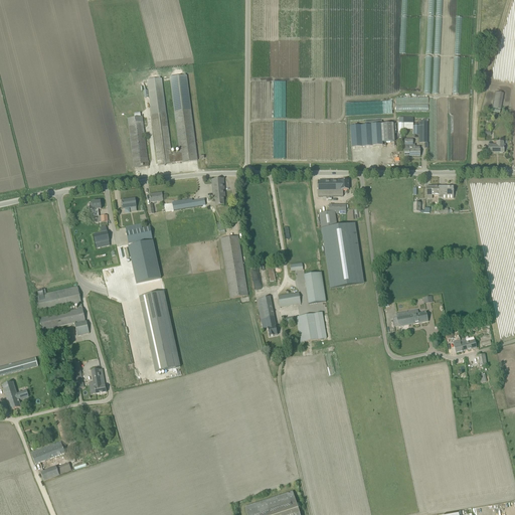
[(181,162),(181,163),(197,161),(186,76),(170,78),(175,113),(180,154),(171,155),(161,79),(147,80),(158,166),(172,164),(172,163),(181,162)]
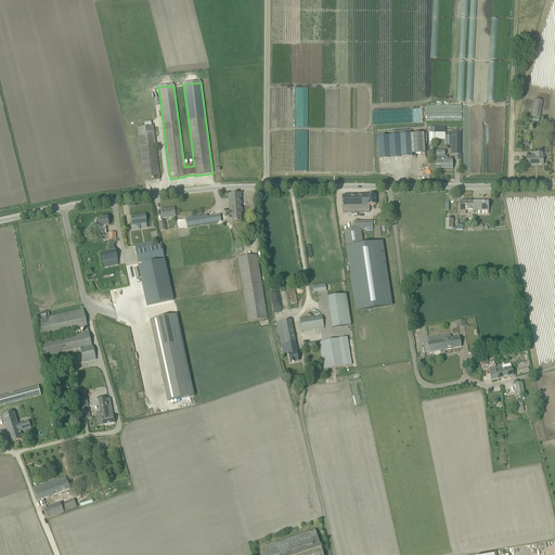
[(295,127),(308,127),(308,88),(295,88),(295,127)]
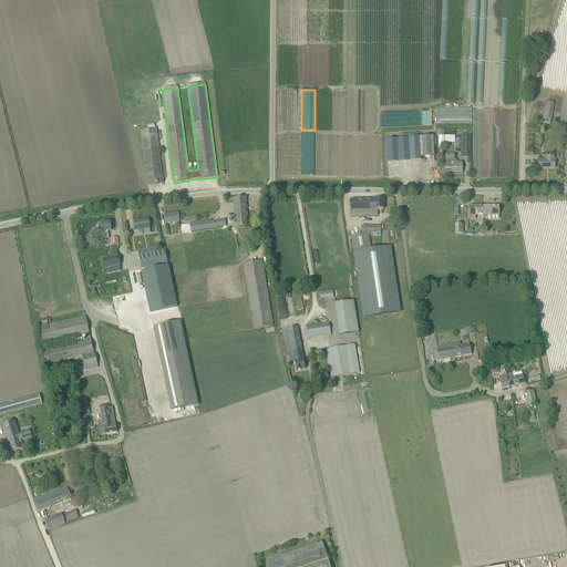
[(554,103),(546,102),(543,119),(552,121),(554,103)]
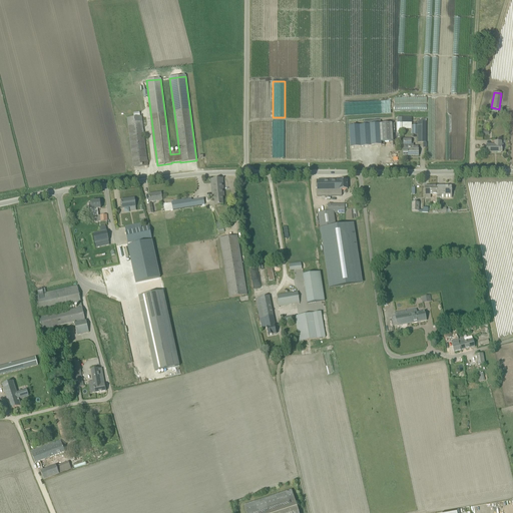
[(390,101),(345,103),(346,115),(361,114),(361,111),(362,111),(362,106),(366,105),(366,104),(372,103),(372,106),(375,106),(375,113),(391,112),(390,101)]
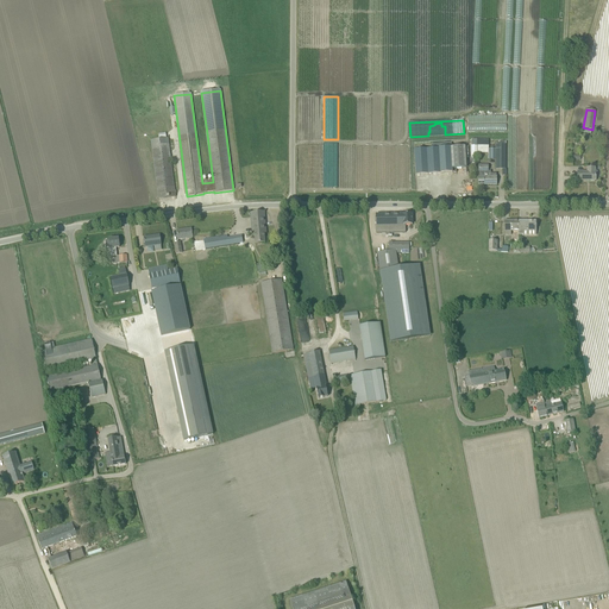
[(175,198),(173,171),(168,138),(151,140),(158,200),(175,198)]
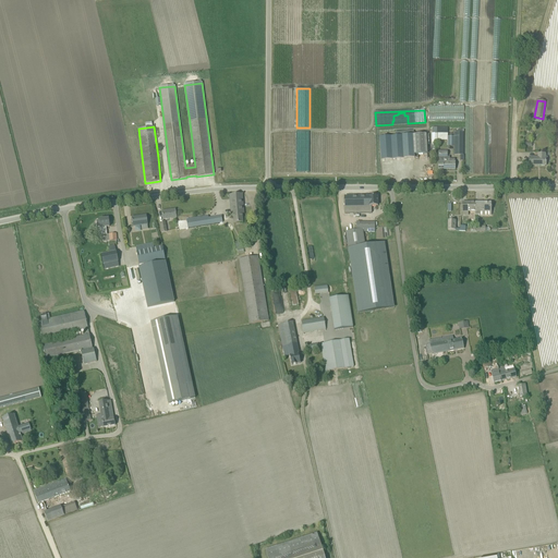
[(308,156),(308,132),(296,132),(296,144),(303,144),(303,149),(307,149),(307,156),(308,156)]
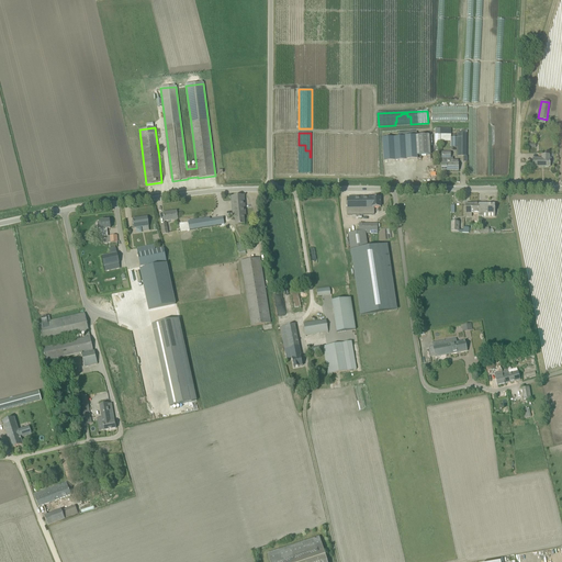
[(458,156),(467,156),(467,133),(458,133),(458,137),(451,138),(451,147),(458,147),(458,156)]
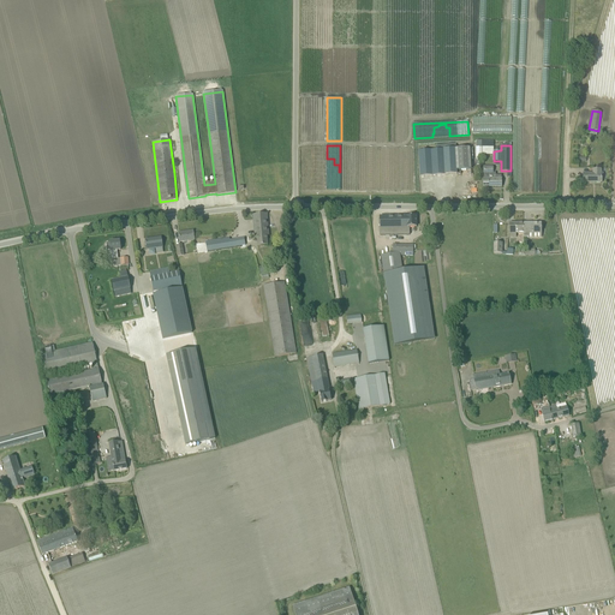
[(431,150),(424,151),(418,151),(421,177),(433,175),(457,174),(457,171),(471,169),(470,148),(431,150)]
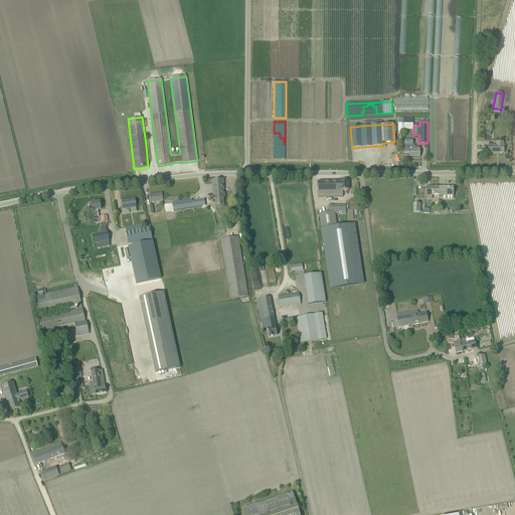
[(419,157),(419,150),(419,147),(415,147),(415,145),(412,145),(412,141),(405,141),(405,157),(419,157)]
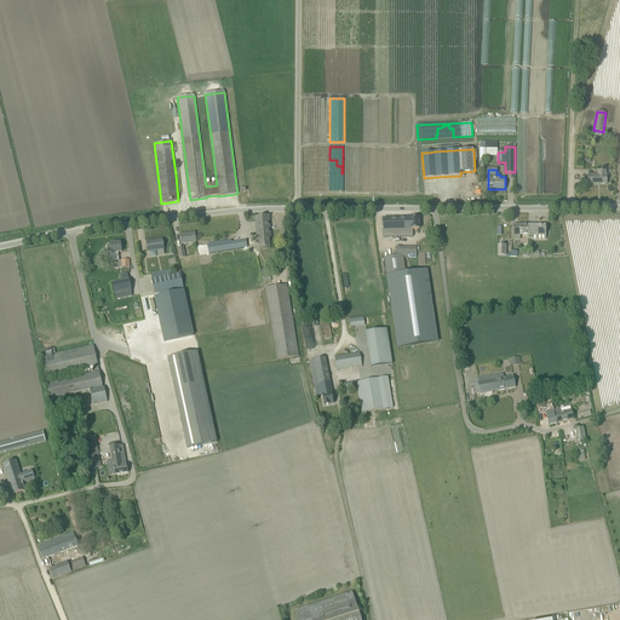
[(598,176),(589,176),(589,184),(607,184),(607,176),(606,176),(606,171),(598,172),(598,176)]
